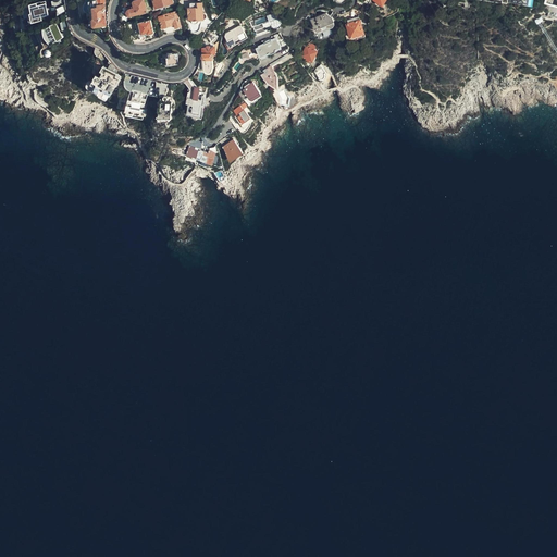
[(49,13),(47,0),(29,0),(31,2),(13,7),(16,29),(28,27),(29,20),(46,16),(46,13),(49,13)]
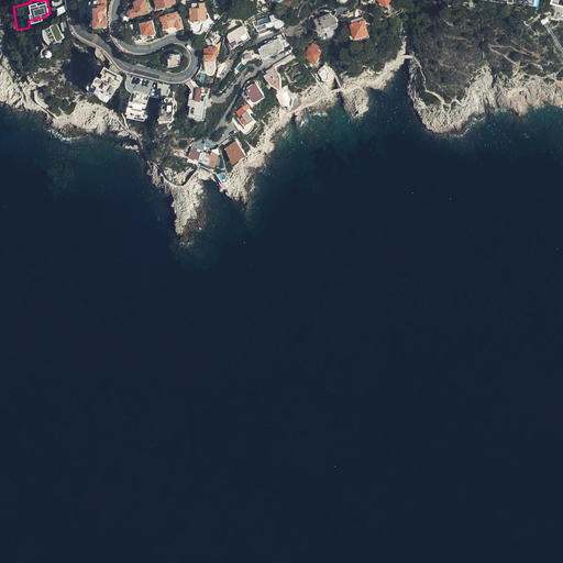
[(105,15),(103,11),(105,10),(107,8),(106,0),(98,0),(99,4),(95,6),(96,17),(95,18),(96,23),(98,24),(108,23),(107,15),(105,15)]
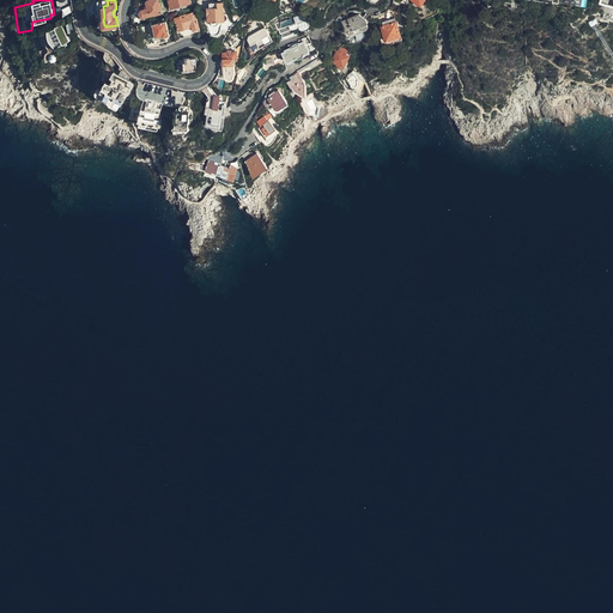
[(162,11),(158,0),(145,0),(147,7),(141,8),(140,10),(139,11),(139,13),(140,14),(141,16),(143,16),(162,11)]
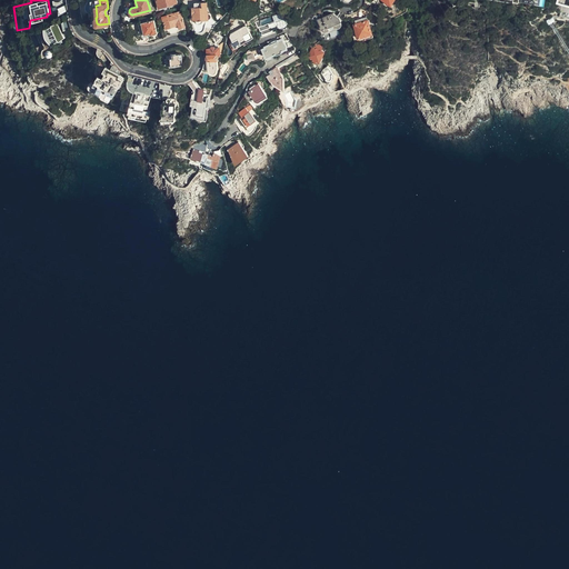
[(208,12),(208,11),(207,11),(207,1),(195,2),(195,6),(192,7),(192,19),(196,19),(196,20),(197,22),(199,22),(201,22),(202,21),(202,19),(208,19),(208,18),(210,18),(211,16),(211,15),(210,12),(208,12)]
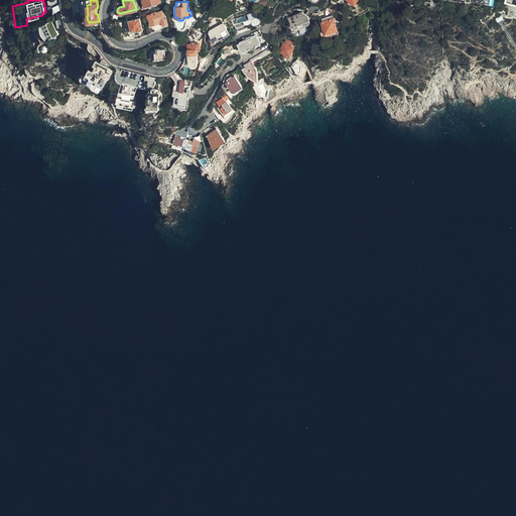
[(146,15),(150,32),(151,32),(152,31),(153,30),(161,29),(164,30),(161,22),(164,21),(162,11),(146,15)]
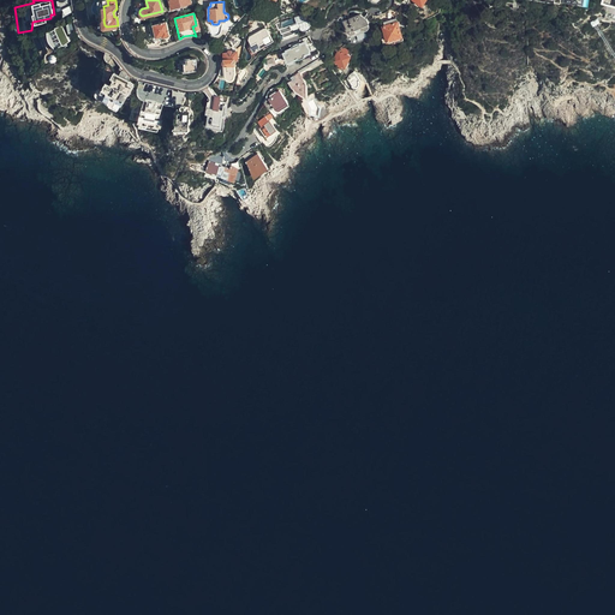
[(310,24),(308,18),(303,13),(296,17),(297,21),(298,23),(299,23),(302,28),(303,29),(305,30),(306,30),(308,29),(308,27),(308,25),(310,24)]
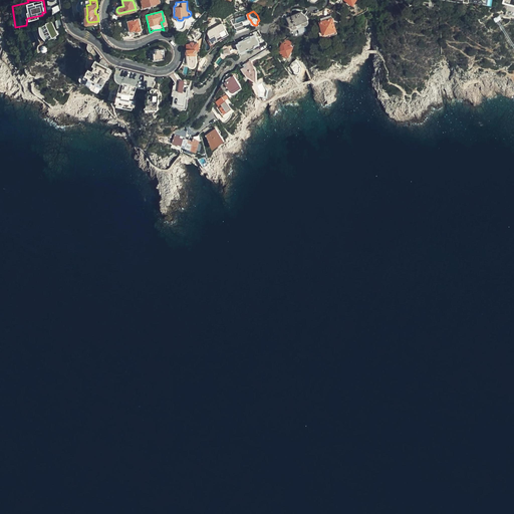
[(309,21),(306,15),(301,11),(287,17),(292,28),(303,23),(304,24),(309,21)]
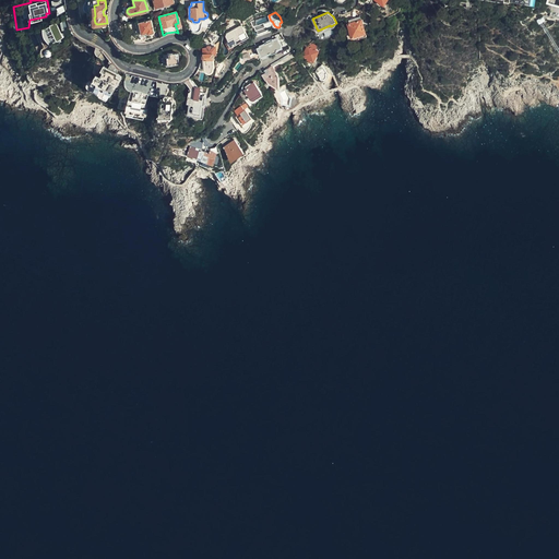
[(366,31),(360,16),(356,18),(356,16),(351,19),(352,22),(348,23),(353,35),(359,33),(359,34),(361,35),(365,34),(365,33),(365,31),(366,31)]
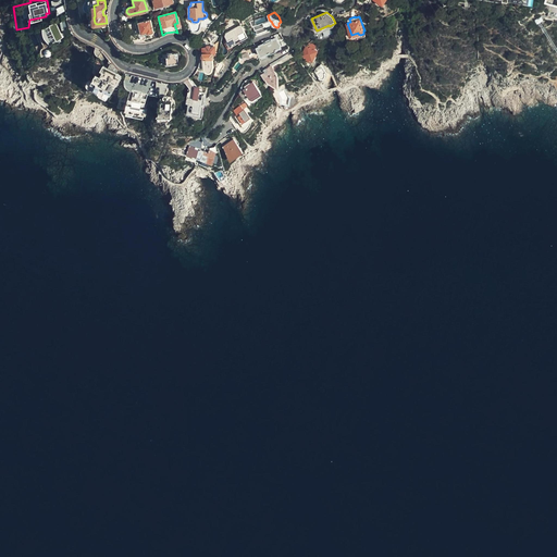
[(153,32),(150,19),(135,22),(138,34),(147,32),(147,33),(153,32)]
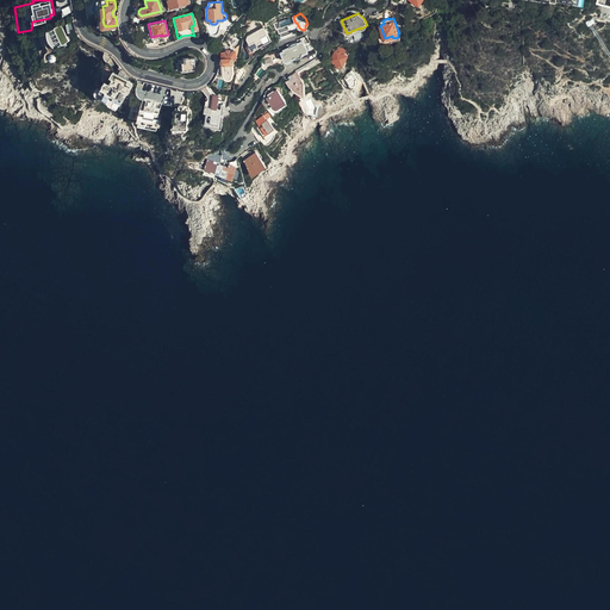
[(69,35),(68,33),(68,30),(66,29),(66,27),(62,22),(55,23),(47,26),(48,33),(50,39),(56,45),(72,37),(69,35)]
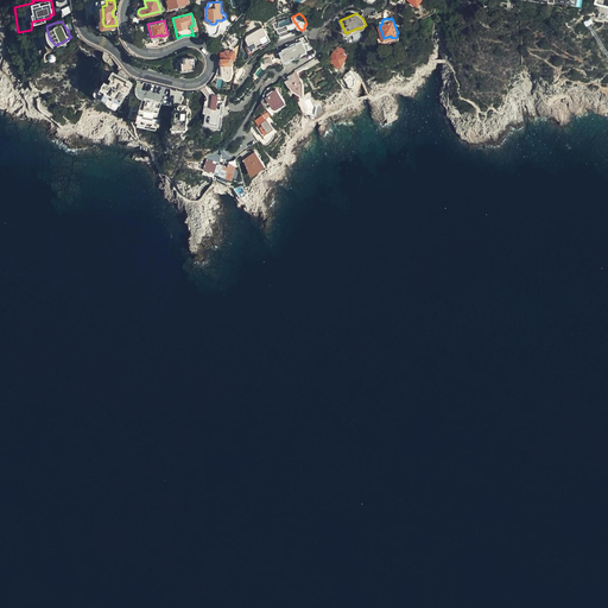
[(290,32),(286,23),(277,26),(280,37),(290,32)]
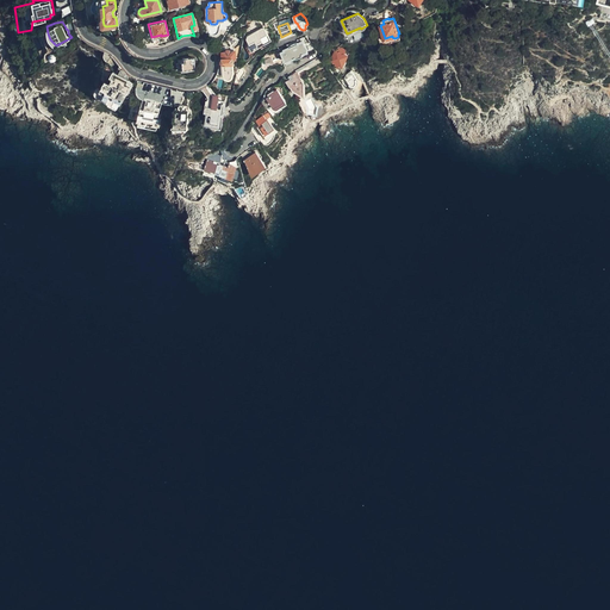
[(271,41),(263,27),(247,37),(247,39),(253,50),(271,41)]
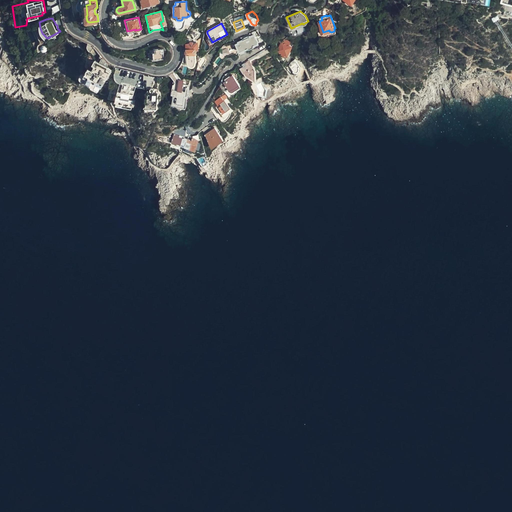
[(240,51),(257,43),(254,35),(249,37),(249,36),(243,39),(243,40),(239,42),(237,44),(240,51)]
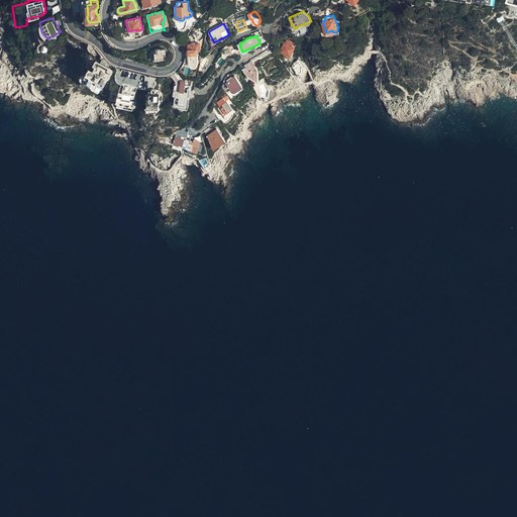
[(188,43),(189,49),(190,63),(190,64),(191,65),(191,66),(192,66),(193,66),(194,65),(195,65),(196,65),(196,64),(196,62),(197,62),(197,60),(197,56),(198,56),(198,54),(198,53),(199,53),(199,52),(199,50),(198,50),(198,49),(200,49),(198,42),(188,43)]
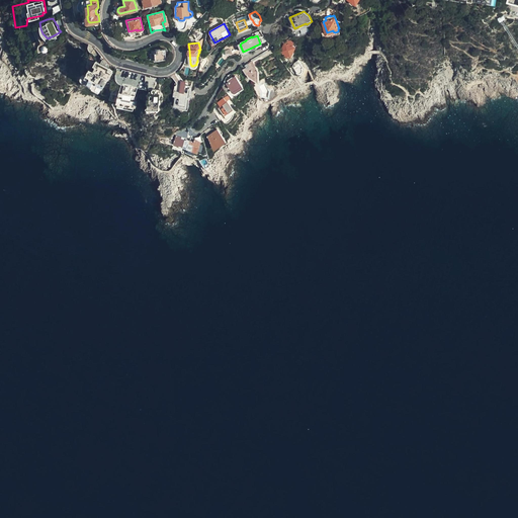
[(290,55),(294,46),(286,42),(284,42),(280,51),(290,55)]
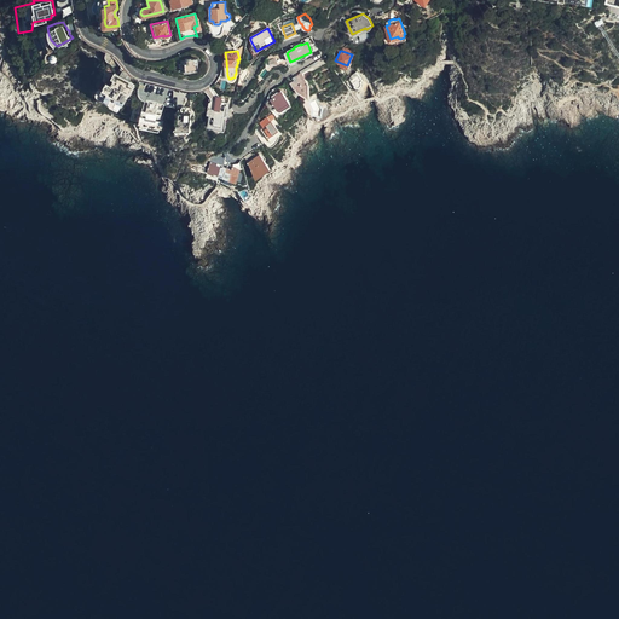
[(198,69),(197,58),(187,58),(187,62),(185,63),(186,70),(198,69)]
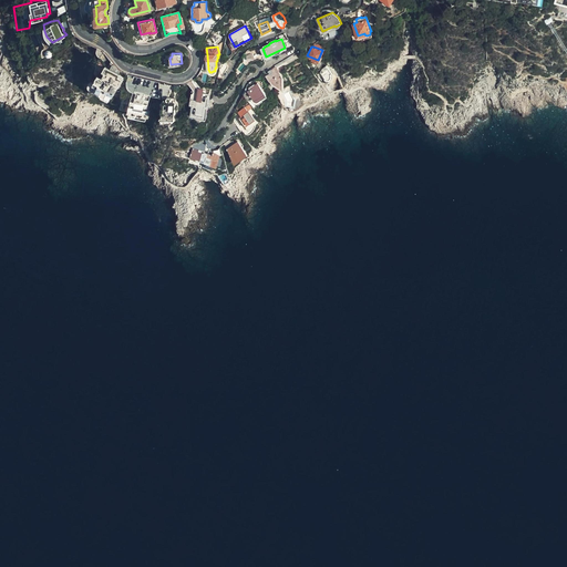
[(90,76),(90,80),(111,91),(125,72),(106,60),(104,64),(105,66),(104,69),(100,66),(95,73),(94,75),(92,75),(90,76)]
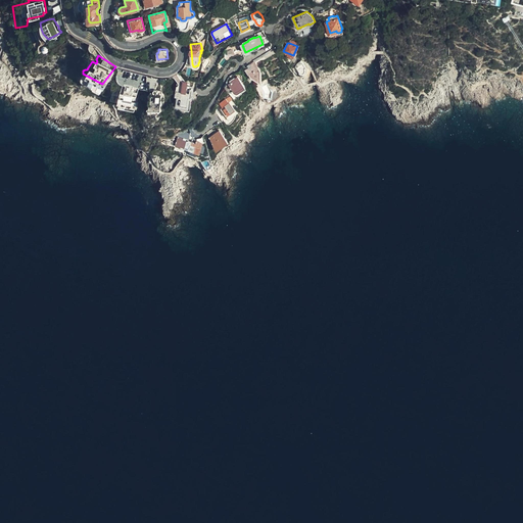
[(202,62),(200,70),(204,72),(210,62),(207,58),(202,62)]
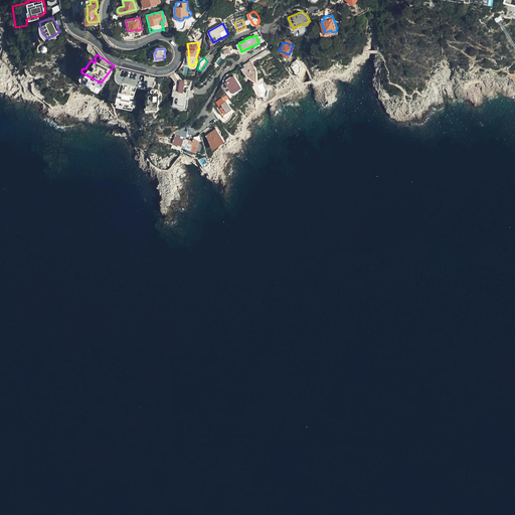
[(301,66),(295,59),(292,61),(293,63),(291,65),(295,71),(296,71),(296,72),(297,72),(298,71),(299,71),(299,70),(299,69),(299,68),(299,67),(301,66)]
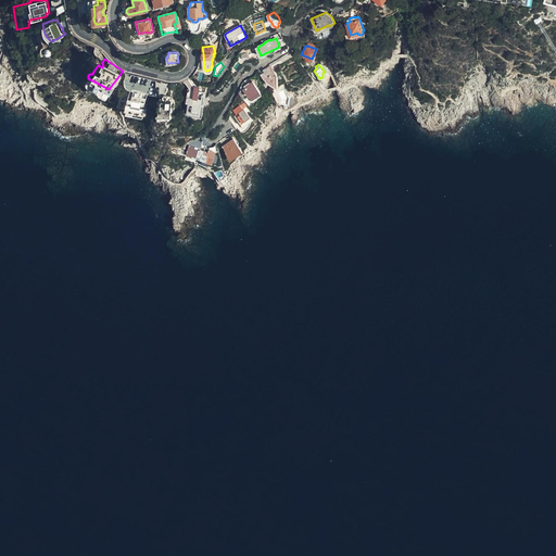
[(276,72),(272,65),(264,70),(266,72),(262,74),(267,83),(279,89),(278,75),(276,73),(276,72)]
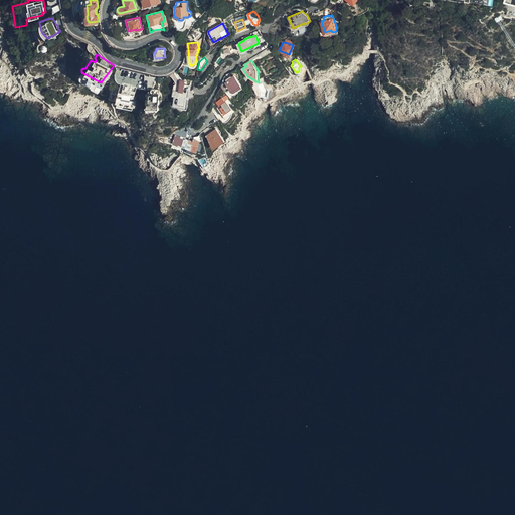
[(241,86),(233,74),(228,78),(229,79),(225,82),(232,93),(241,86)]
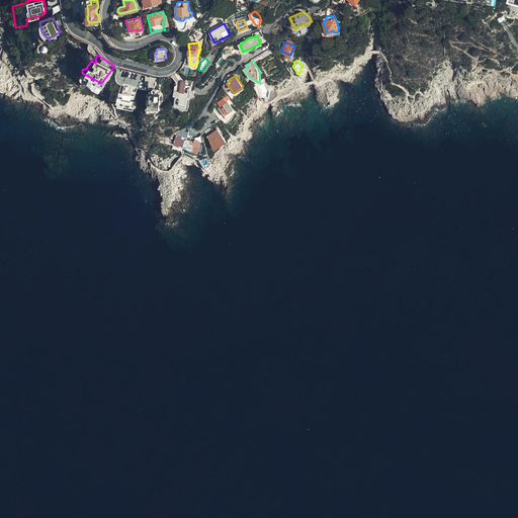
[(137,97),(138,95),(137,94),(138,91),(139,86),(122,81),(117,98),(118,99),(117,102),(136,108),(138,101),(137,101),(138,98),(137,97)]
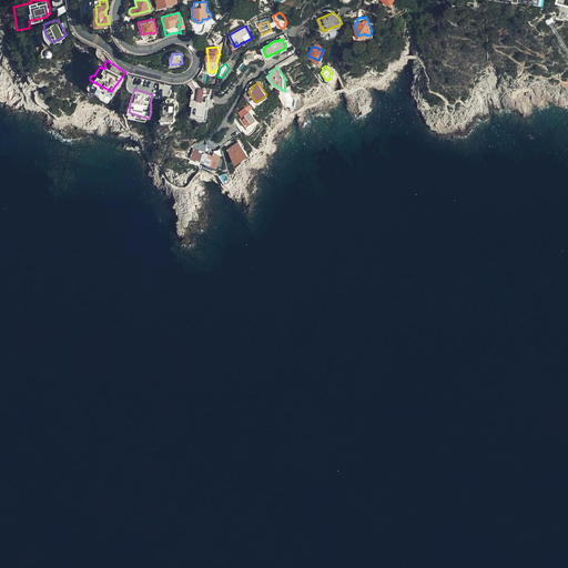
[(208,104),(209,93),(193,91),(192,102),(194,103),(193,112),(204,114),(205,104),(208,104)]
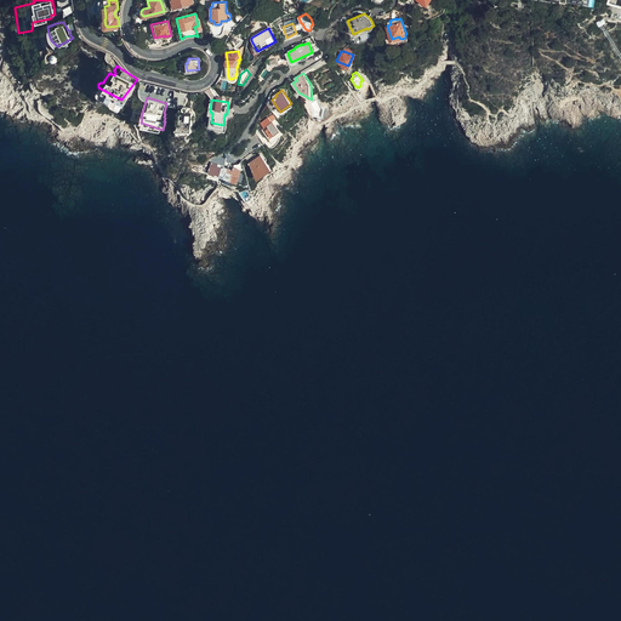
[(191,129),(192,106),(180,106),(180,112),(178,112),(177,127),(191,129)]
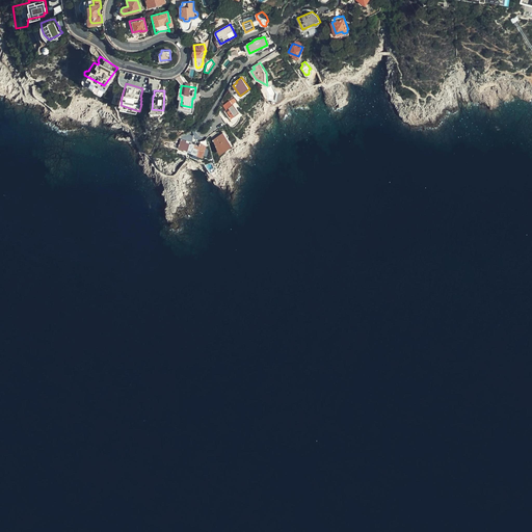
[(239,111),(230,100),(223,105),(225,108),(223,110),(230,118),(239,111)]
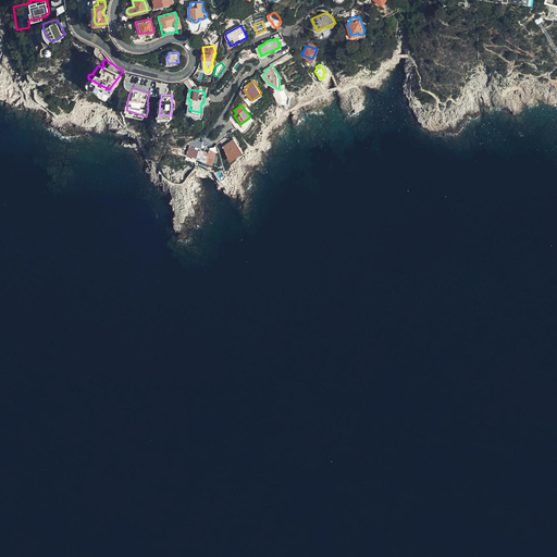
[(244,151),(235,137),(223,146),(231,161),(244,151)]
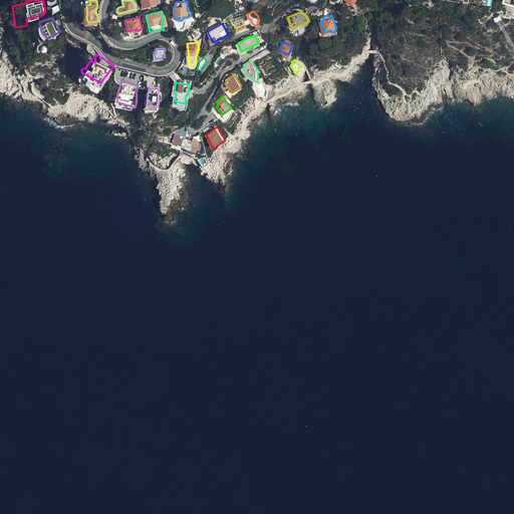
[(192,141),(179,137),(180,136),(175,134),(173,143),(197,150),(200,141),(193,139),(192,141)]
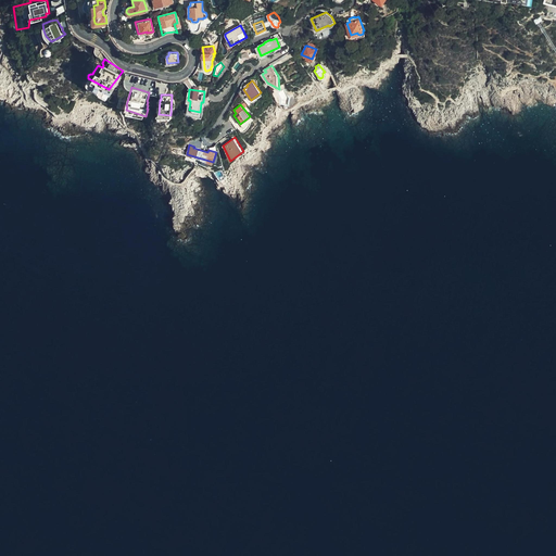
All buildings are outlined.
